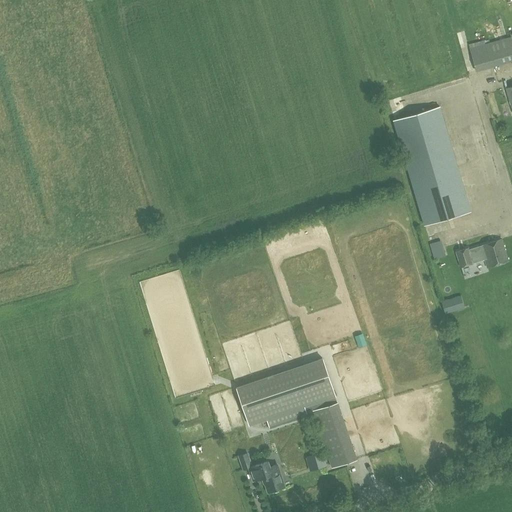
[(470,48),(476,71),(511,61),(511,40),(511,36),(470,48)]
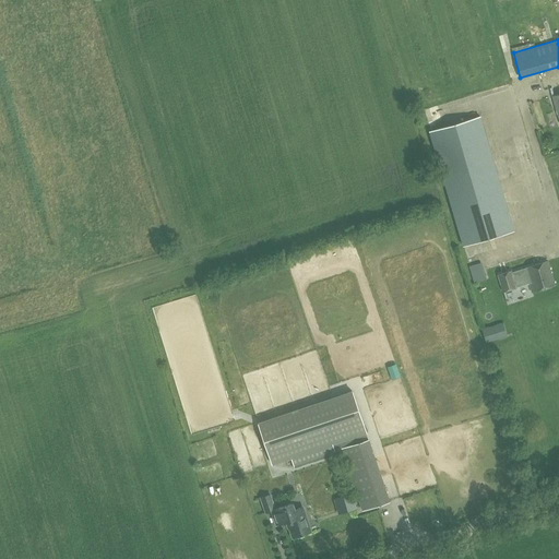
[(429,131),(463,246),(514,230),(482,116),(429,131)]
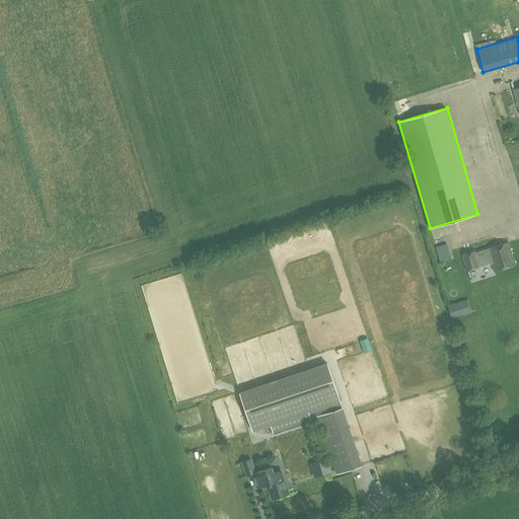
[(489,248),(476,251),(475,252),(475,250),(461,254),(466,271),(492,263),(494,271),(515,265),(508,242),(489,248)]
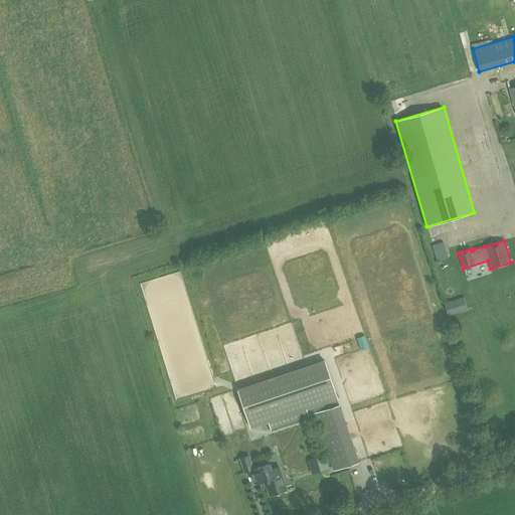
[(431,245),(436,261),(449,256),(445,241),(431,245)]
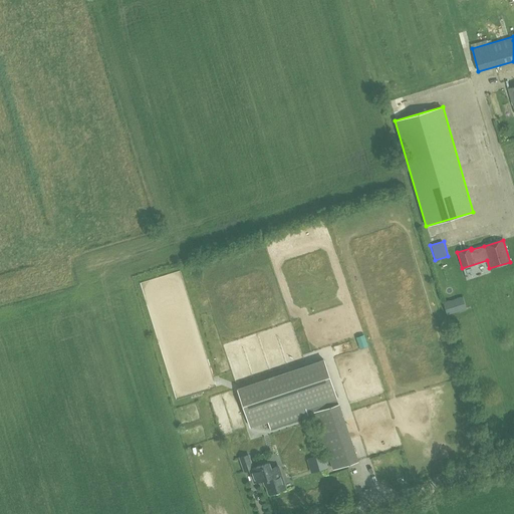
[(443,302),(447,314),(466,309),(463,296),(443,302)]
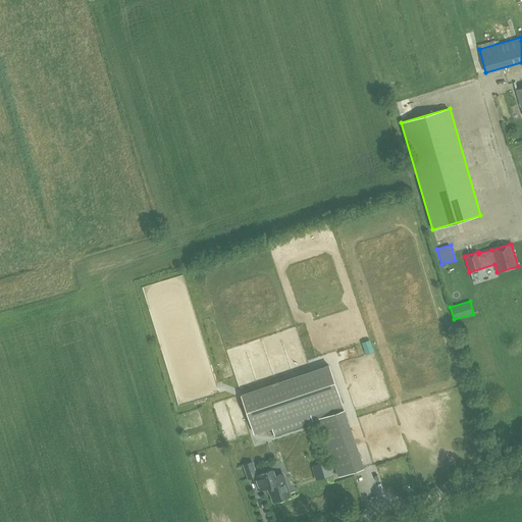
[(317,412),(337,476),(363,469),(343,410),(341,404),(328,365),(241,395),(254,433),(271,427),(274,435),(313,422),(310,414),(317,412)]
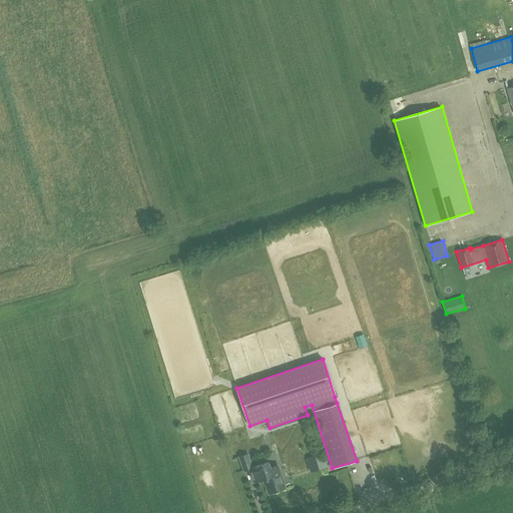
[(364,438),(359,440),(363,455),(369,453),(364,438)]
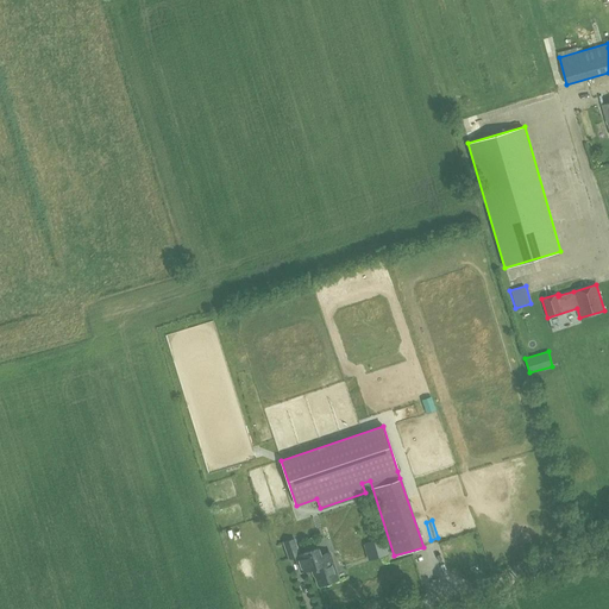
[(372,559),(393,553),(388,538),(368,544),(372,559)]
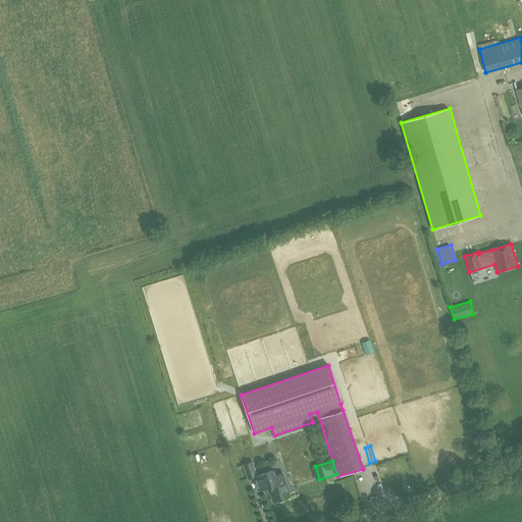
[(252,462),(244,465),(248,478),(254,476),(258,489),(267,486),(267,488),(269,487),(273,501),(290,496),(282,473),(274,476),(272,470),(257,475),(252,462)]
